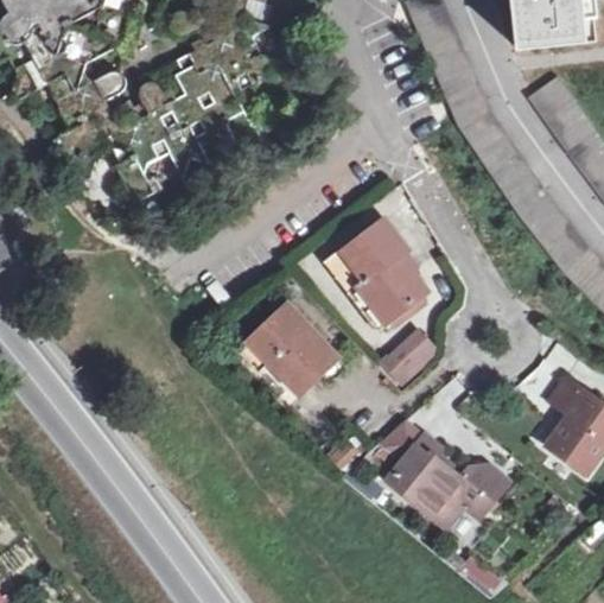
[(0,67),(1,65),(19,102),(39,93),(63,140),(48,148),(51,158),(45,177),(83,189),(91,163),(101,159),(97,148),(105,145),(116,148),(124,165),(108,173),(127,213),(146,202),(138,185),(140,173),(161,162),(177,189),(184,169),(205,173),(192,147),(199,143),(229,152),(239,170),(256,159),(262,139),(245,132),(231,105),(247,96),(255,113),(264,109),(286,113),(292,94),(296,93),(286,71),(255,62),(248,46),(269,36),(236,25),(233,16),(236,6),(265,14),(268,0),(180,0),(192,20),(184,24),(178,21),(170,24),(166,29),(165,36),(169,42),(172,44),(176,45),(182,44),(188,39),(191,37),(196,46),(185,54),(189,59),(170,71),(175,82),(170,84),(178,102),(170,106),(164,97),(159,100),(157,95),(152,90),(141,91),(134,100),(135,110),(128,114),(124,109),(116,112),(113,105),(119,101),(122,95),(121,84),(115,78),(107,78),(81,91),(77,83),(80,73),(108,57),(110,48),(90,42),(101,0),(0,0),(0,67)]
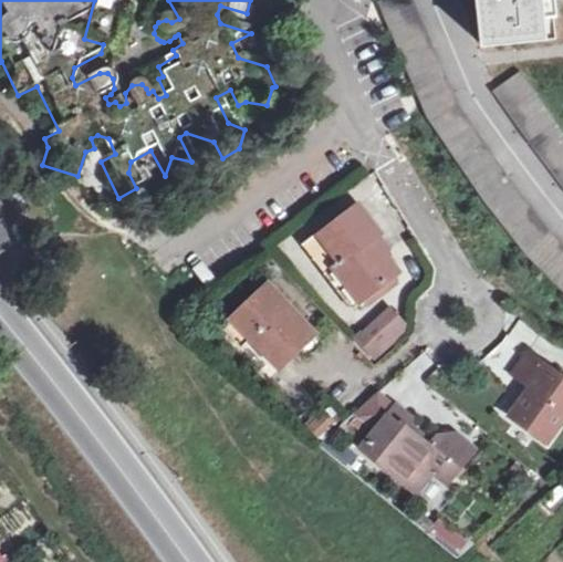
[(457,102),(414,0),(376,0),(425,117),(527,256),(562,291),(562,242),(549,229),(457,102)]
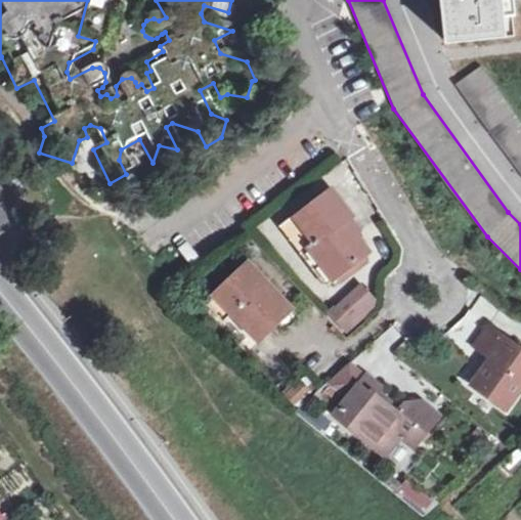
[(498,0),(440,0),(444,42),(503,37),(498,0)]
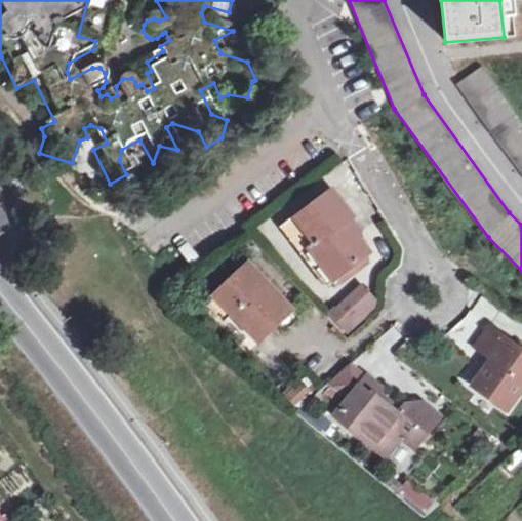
[(521,121),(482,66),(457,83),(521,172),(521,121)]
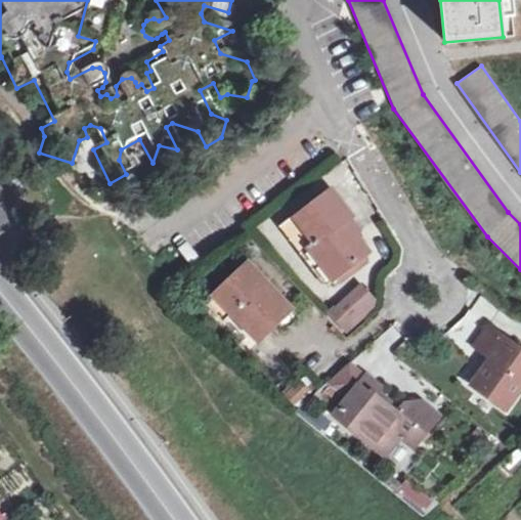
[(356,217),(332,185),(290,217),(310,242),(303,247),(330,283),(334,279),(338,285),(368,261),(365,257),(371,253),(359,234),(362,232),(353,219),(356,217)]
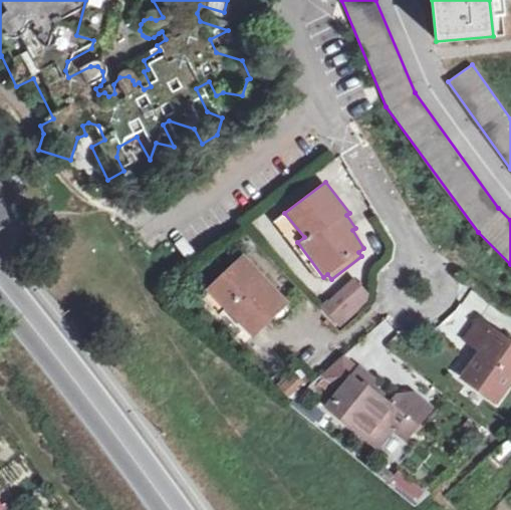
[(289,302),(242,253),(205,288),(251,337),(289,302)]
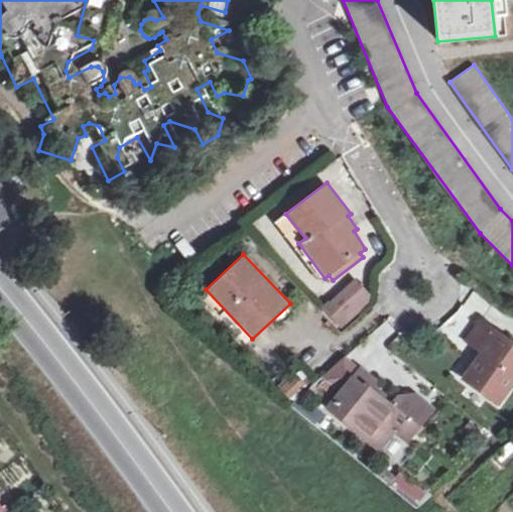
[(375,300),(355,278),(327,304),(348,325),(375,300)]
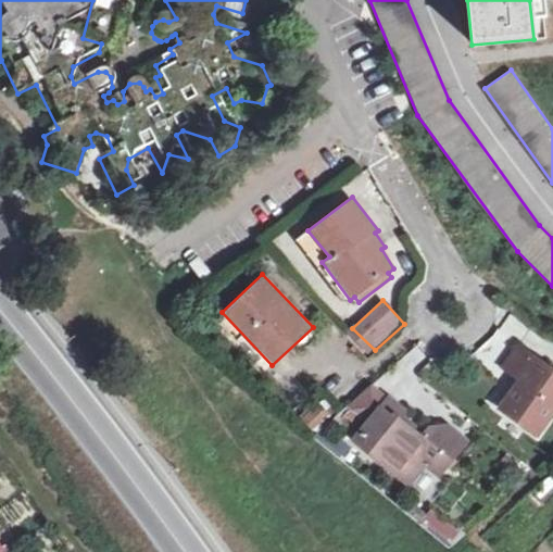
[(552,367),(517,342),(500,368),(516,380),(495,410),(538,438),(552,417),(552,367)]
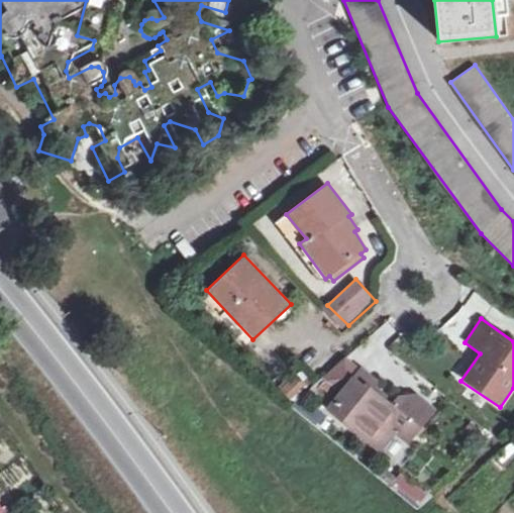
[(338,392),(360,368),(346,356),(323,378),(325,380),(335,389),(338,392)]
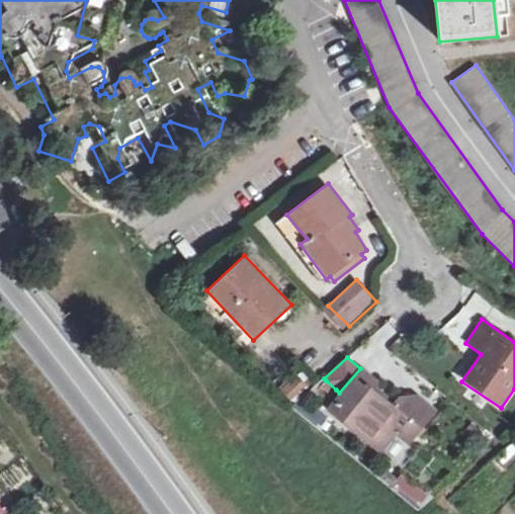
[(381,383),(361,367),(360,368),(339,393),(325,411),(374,450),(384,450),(396,437),(409,446),(438,410),(420,395),(398,397),(392,404),(375,391),(381,383)]
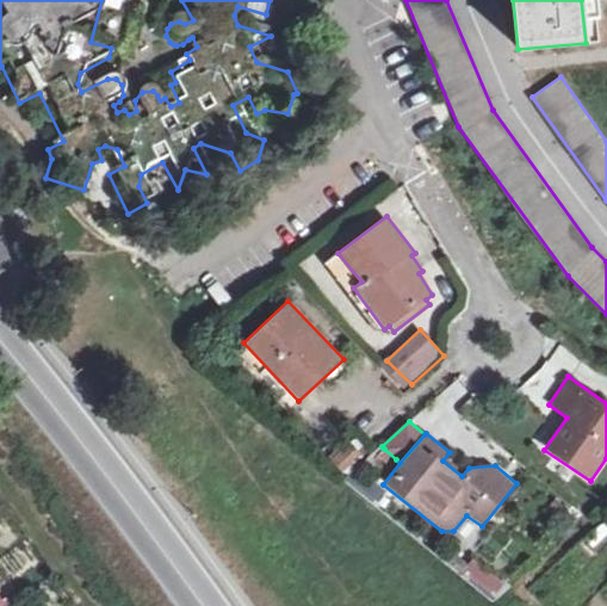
[(344,474),(369,452),(352,436),(328,457),(344,474)]
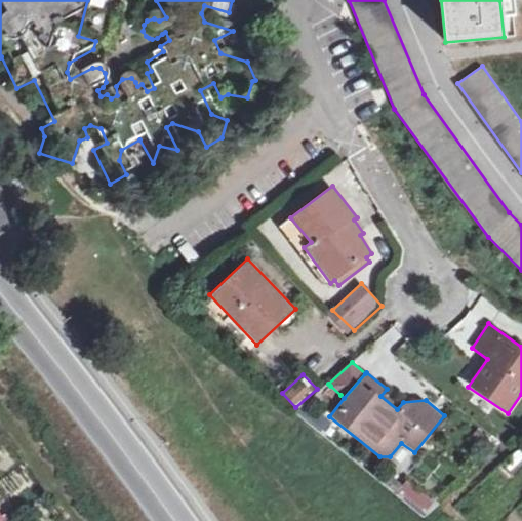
[(340,395),(330,386),(320,397),(328,405),(340,395)]
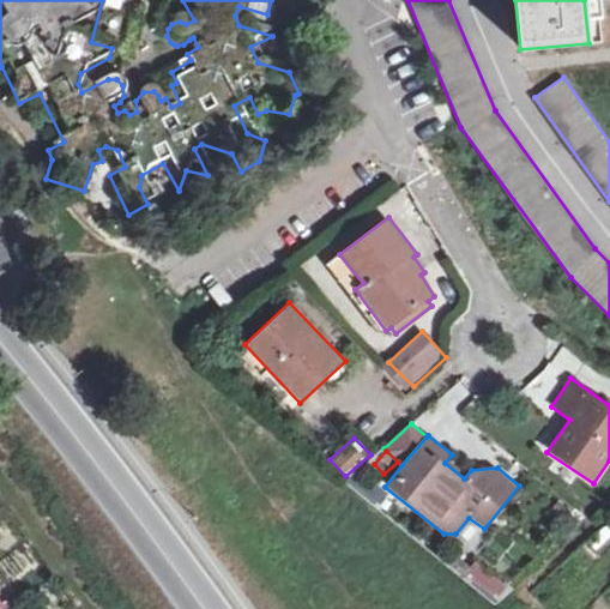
[(571,512),(557,502),(551,510),(565,519),(571,512)]
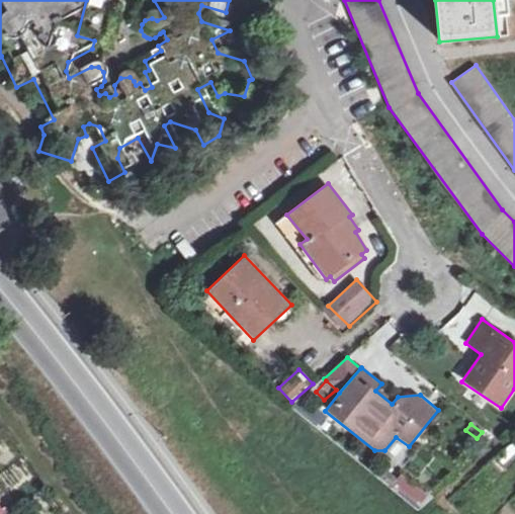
[(399,481),(387,470),(380,477),(394,488),(399,481)]
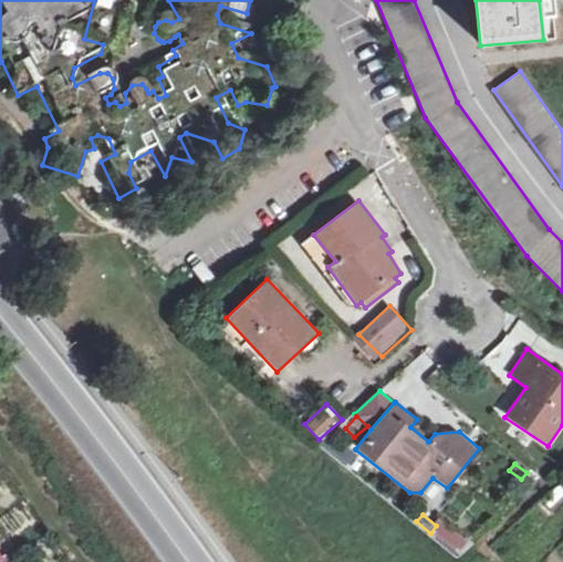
[(472,545),(458,533),(448,545),(458,553),(466,553),(472,545)]
